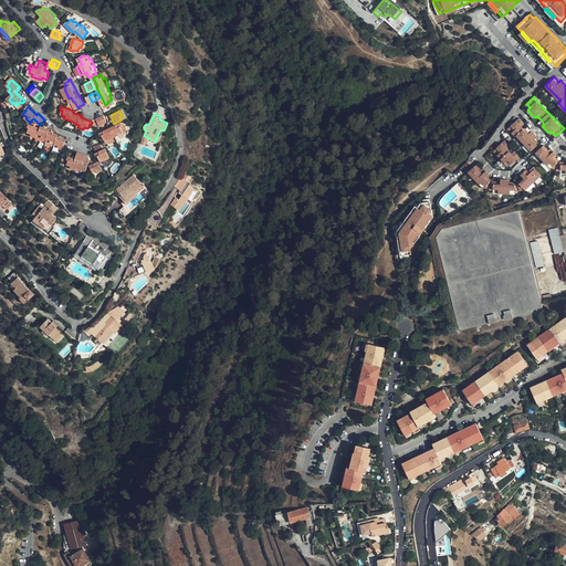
[(107,122),(104,115),(96,118),(100,125),(107,122)]
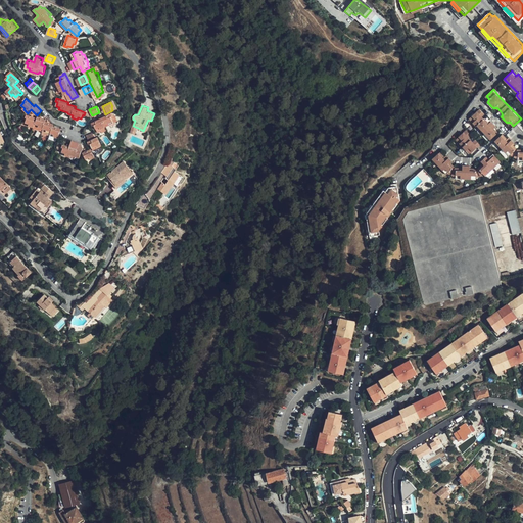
[(495,128),(491,123),(489,124),(487,122),(482,115),(483,114),(479,110),(469,120),(475,127),(476,127),(483,134),(490,141),(498,133),(494,129),(495,128)]
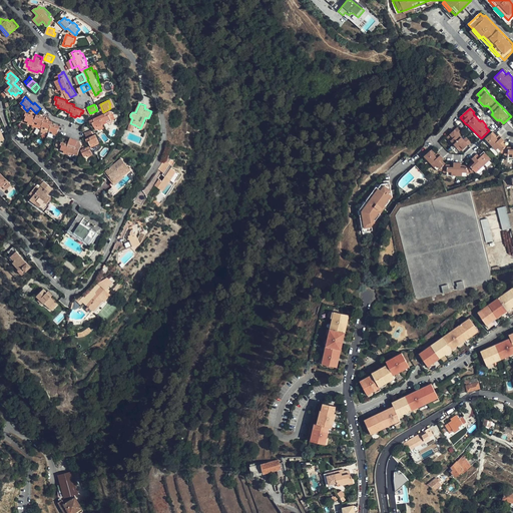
[(112,120),(110,114),(111,114),(110,111),(91,120),(92,123),(93,123),(95,127),(99,125),(100,127),(112,120)]
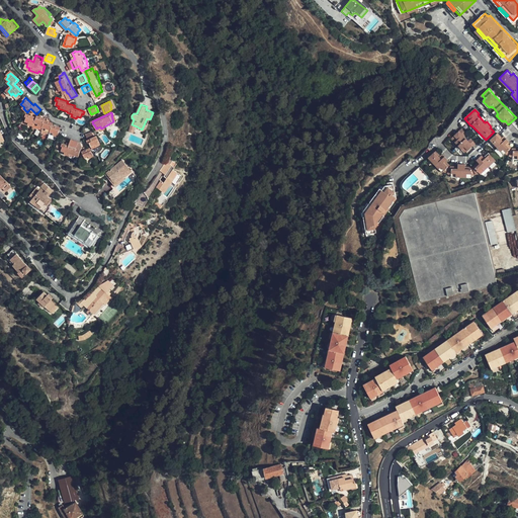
[(59,136),(60,132),(62,126),(54,123),(54,122),(46,119),(47,118),(37,115),(36,117),(26,113),(25,116),(27,117),(26,121),(29,122),(28,124),(33,126),(34,124),(38,125),(37,127),(45,130),(44,132),(54,136),(54,134),(59,136)]
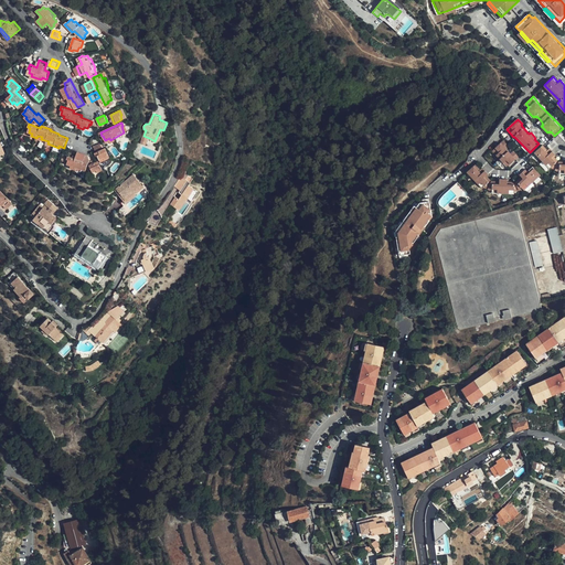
[(163,131),(163,130),(160,129),(155,141),(159,142),(163,131)]
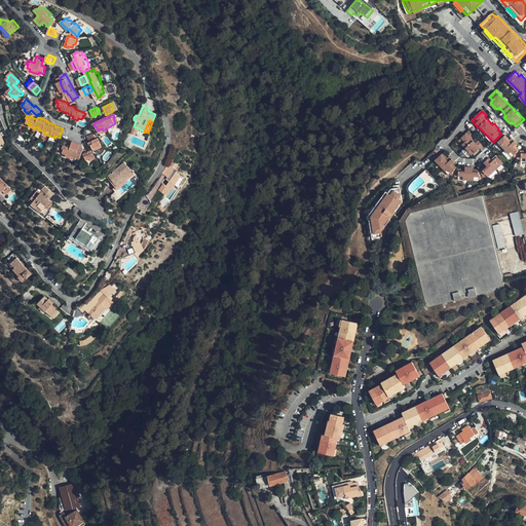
[(474,155),(483,146),(479,142),(477,143),(475,141),(471,137),(473,136),(468,130),(459,140),(466,148),(474,155)]
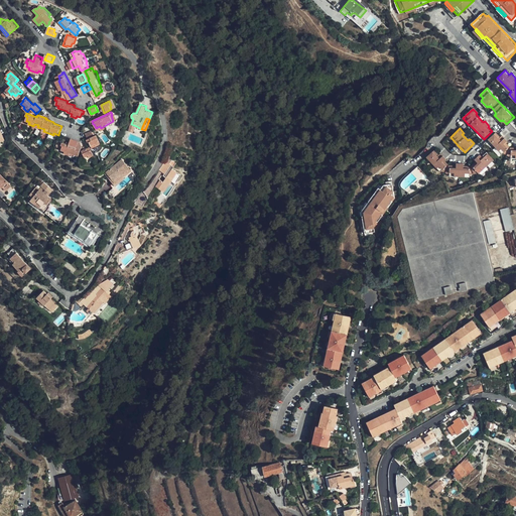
[(515,145),(515,146),(515,148),(509,148),(508,148),(504,144),(507,142),(501,136),(498,138),(494,133),(488,139),(502,154),(504,153),(506,155),(509,156),(509,158),(515,158),(515,145)]
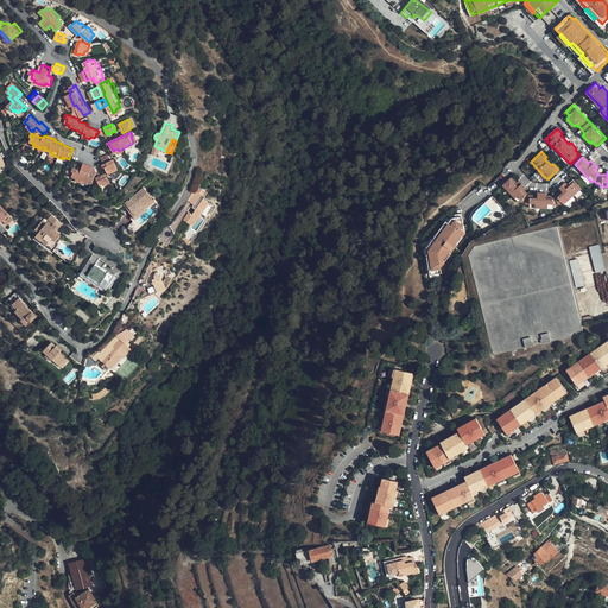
[(119,170),(114,159),(102,165),(103,169),(106,168),(109,173),(119,170)]
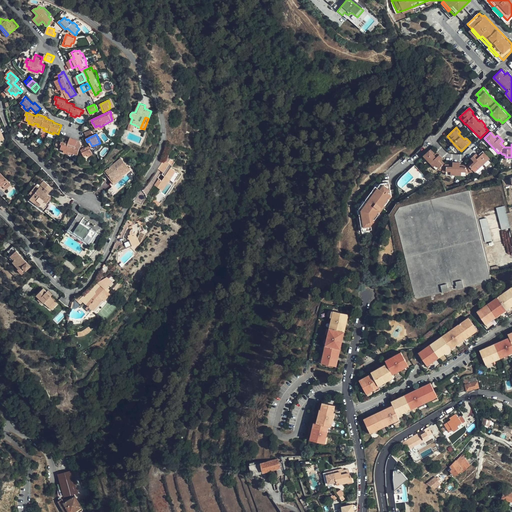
[(81,147),(76,145),(78,140),(71,137),(69,143),(62,140),(61,143),(63,144),(61,148),(64,149),(63,151),(73,155),(74,153),(78,155),(81,147)]
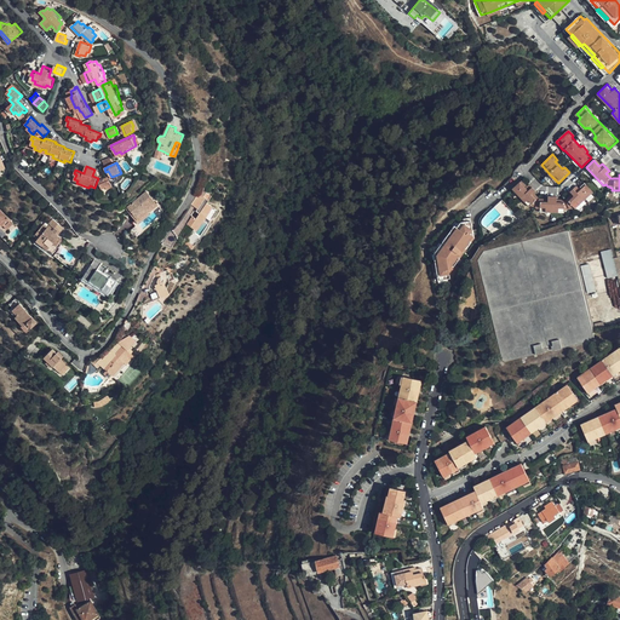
[(114,187),(109,176),(98,181),(103,189),(107,187),(108,189),(114,187)]
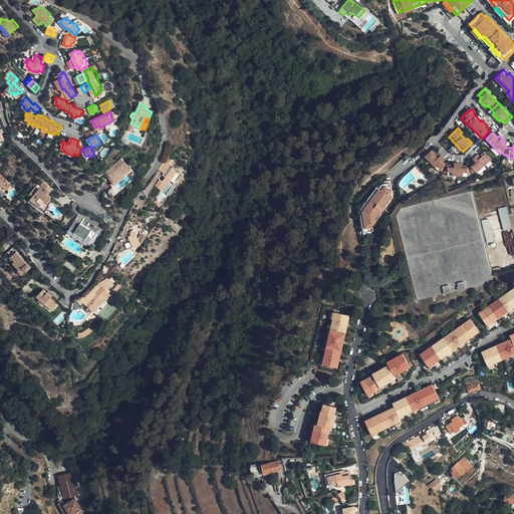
[(474,172),(488,159),(481,152),(477,156),(475,154),(470,159),(471,161),(467,166),(461,167),(460,164),(453,165),(453,167),(447,168),(443,163),(444,162),(439,156),(437,158),(433,153),(427,158),(441,174),(442,173),(448,177),(448,178),(468,176),(468,174),(473,172),(474,172)]
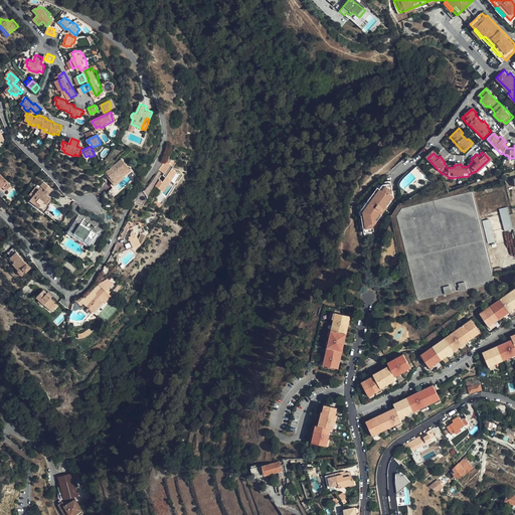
[(122,159),(106,172),(114,182),(119,178),(130,169),(122,159)]
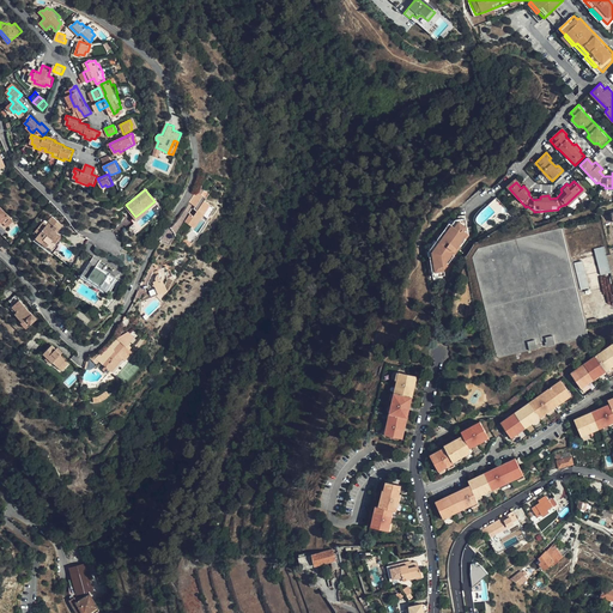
[(195,192),(190,200),(196,204),(194,207),(196,208),(195,211),(196,212),(193,217),(190,214),(183,223),(190,228),(200,214),(201,216),(207,219),(216,206),(195,192)]
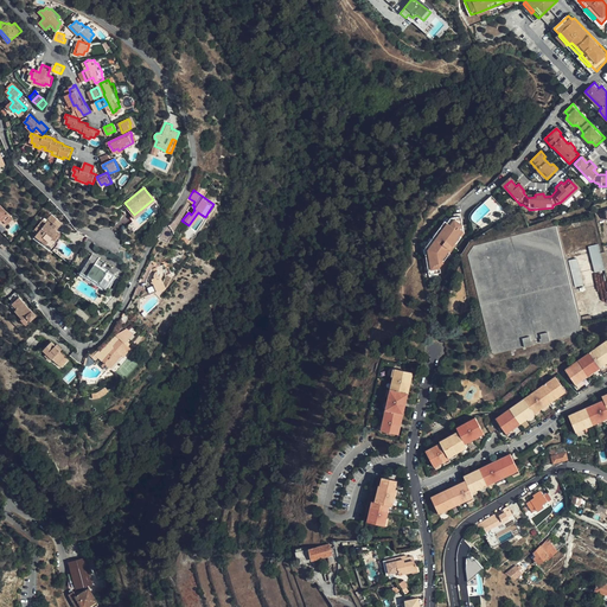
[(135,219),(133,216),(131,218),(133,222),(128,227),(133,234),(141,227),(157,213),(161,209),(157,204),(160,202),(155,197),(153,199),(140,210),(142,213),(135,219)]
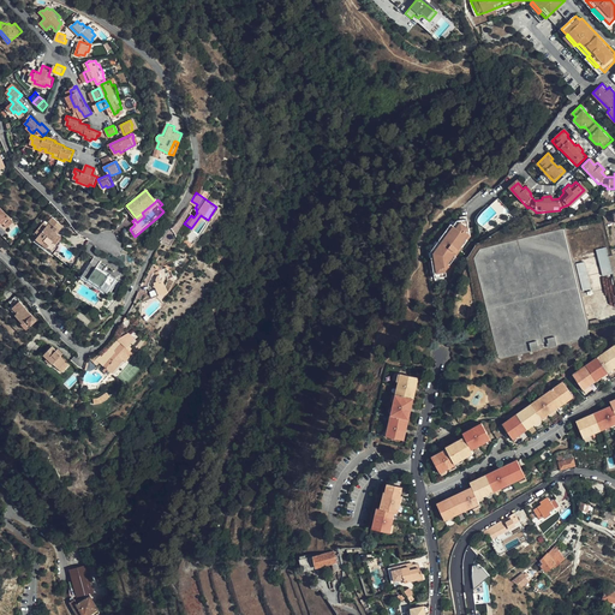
[(126,206),(125,207),(135,219),(136,218),(126,206)]
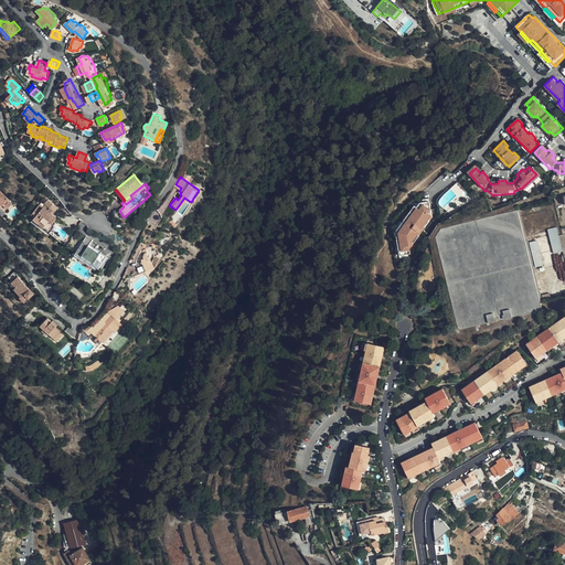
[(13,203),(0,190),(0,204),(2,206),(3,205),(8,209),(13,203)]
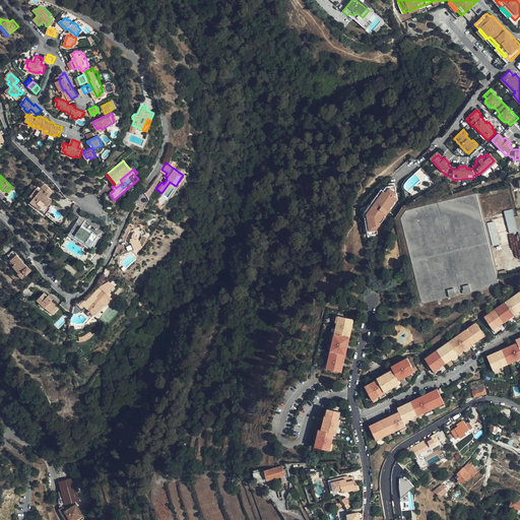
[(170,182),(161,193),(163,194),(171,183),(170,182)]
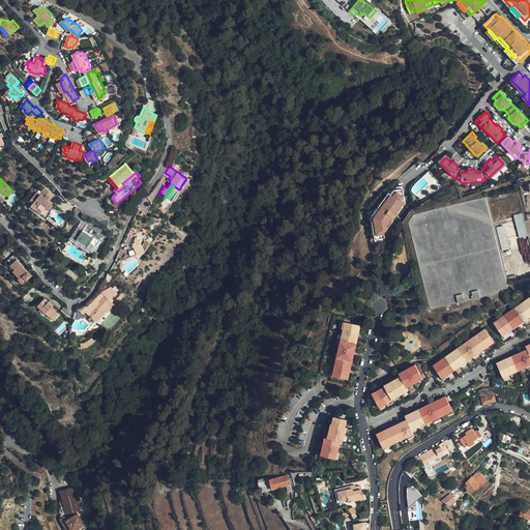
[(56,194),(48,186),(45,189),(53,198),(56,194)]
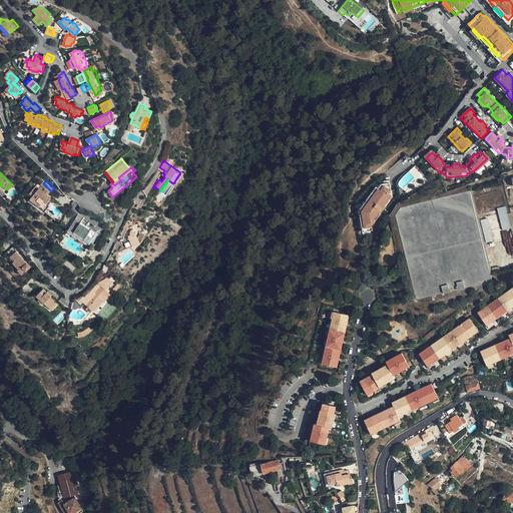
[(53,197),(38,184),(30,193),(34,196),(32,197),(45,209),(49,204),(47,203),(53,197)]
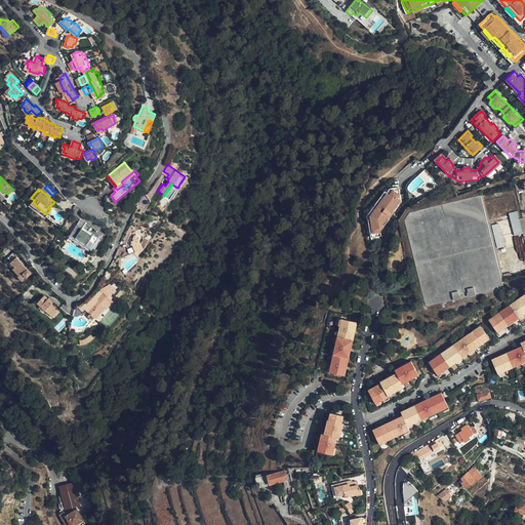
[(400,204),(400,203),(400,196),(399,189),(393,190),(388,190),(385,194),(382,192),(378,198),(381,199),(372,211),(370,210),(368,212),(370,214),(367,218),(370,238),(379,237),(379,233),(400,204)]
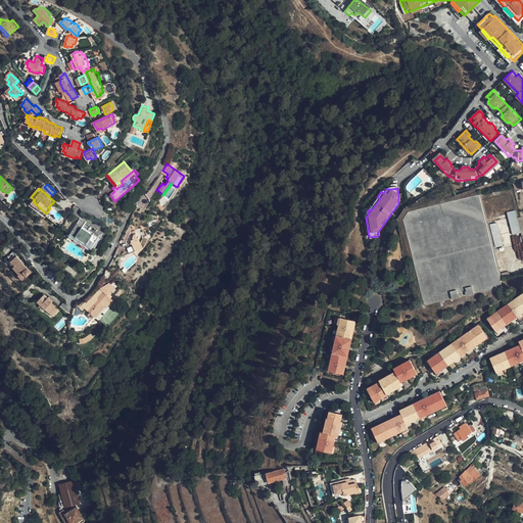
[(426,305),(501,286),(502,283),(479,193),(408,211),(401,218),(423,303),(426,305)]
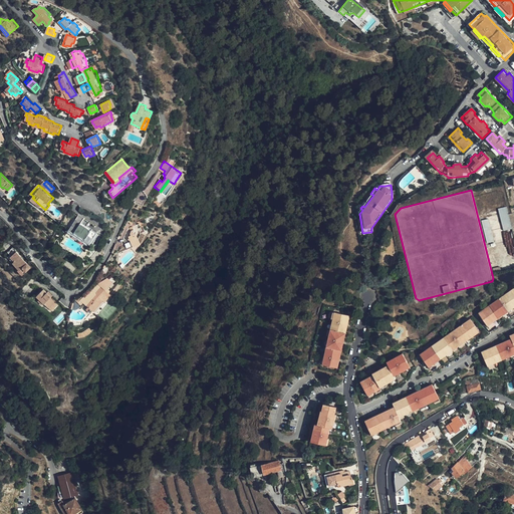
[(148,206),(154,196),(149,192),(142,203),(148,206)]
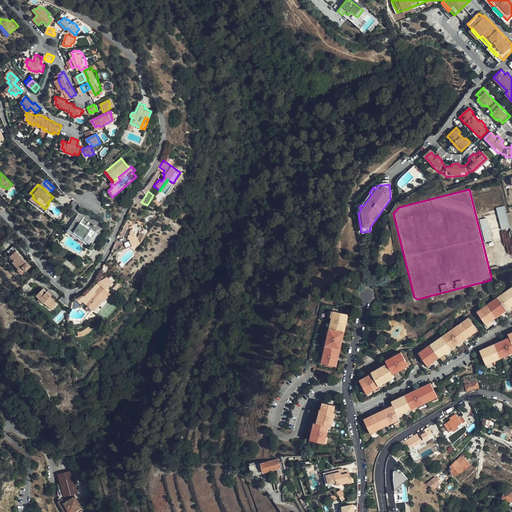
[(372,194),(369,193),(368,195),(361,205),(363,206),(372,194)]
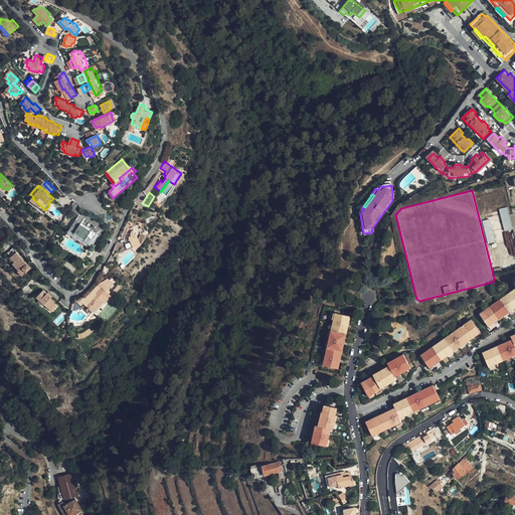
[(514,228),(508,206),(500,208),(505,230),(514,228)]
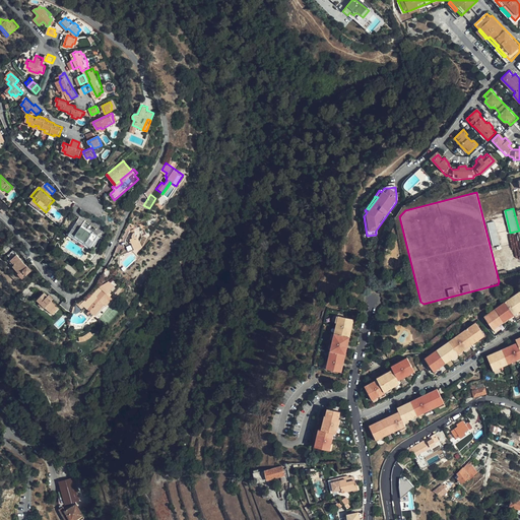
[(67,233),(82,244),(86,238),(91,242),(95,236),(90,232),(89,233),(80,228),(83,221),(77,217),(67,233)]
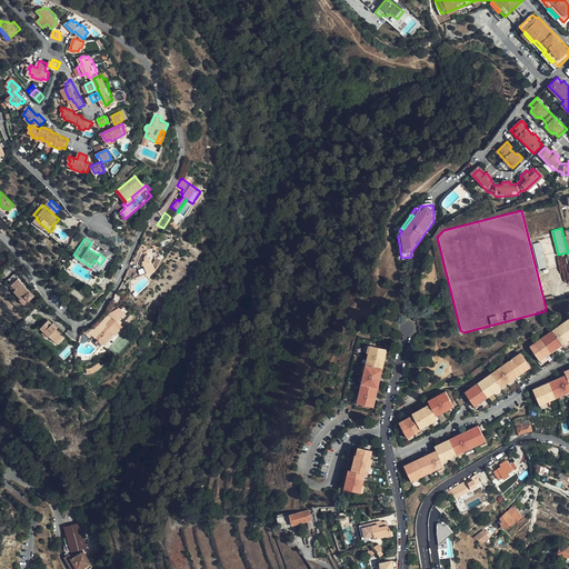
[(149,250),(153,241),(148,238),(145,245),(149,250)]
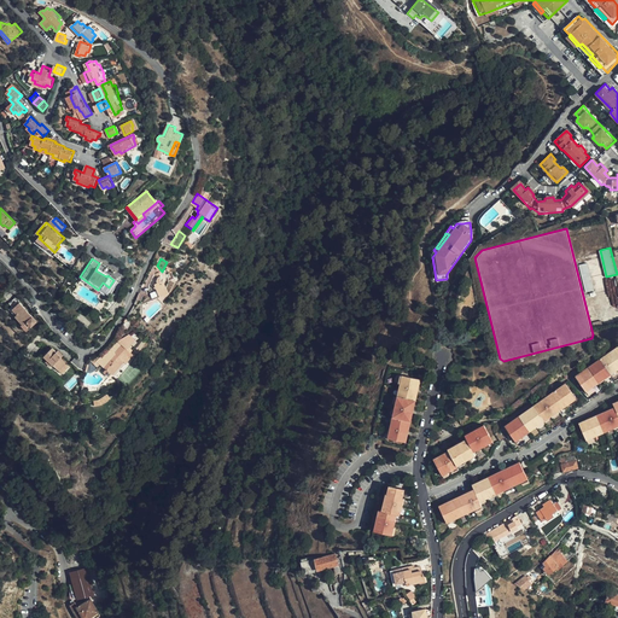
[(595,290),(588,263),(579,264),(587,292),(595,290)]
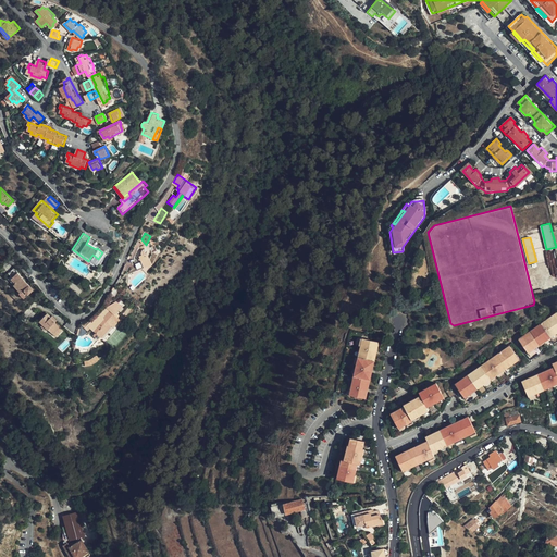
[(149,260),(152,254),(155,252),(150,244),(141,248),(143,250),(140,255),(143,257),(139,258),(140,260),(139,261),(141,262),(145,270),(146,269),(145,268),(151,264),(149,260)]
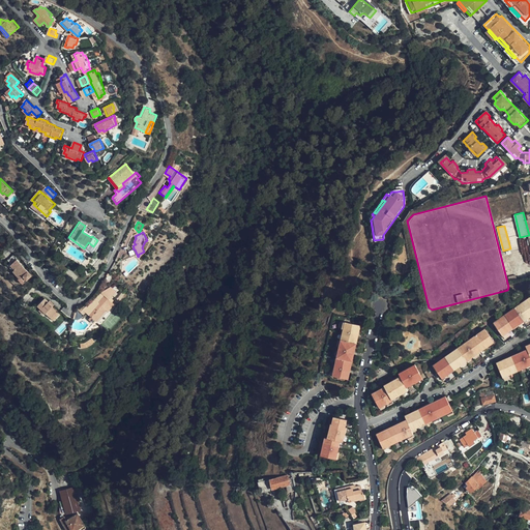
[(88,242),(84,248),(90,252),(93,246),(88,242)]
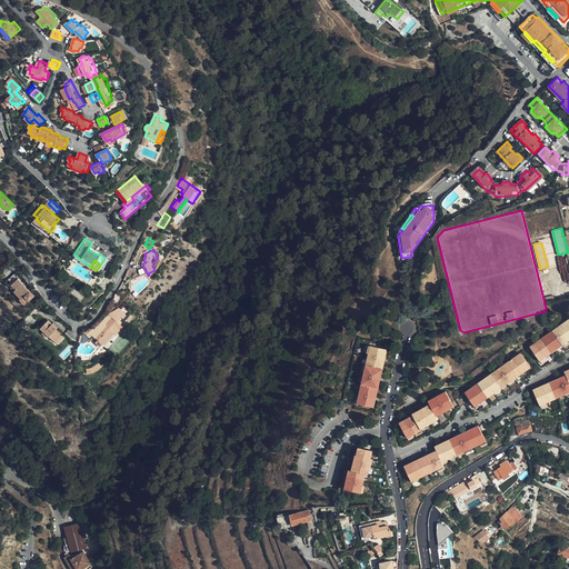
[(141,278),(148,276),(145,268),(138,271),(141,278)]
